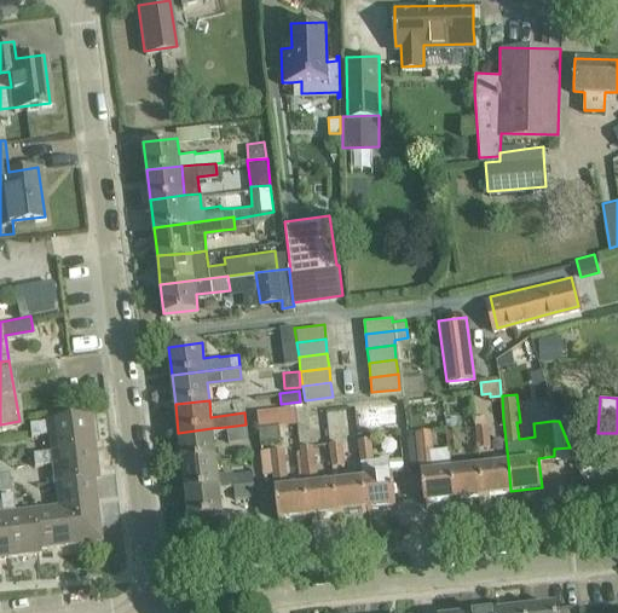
[(263,409),(256,410),(258,426),(265,424),(294,421),(292,405),(263,409)]
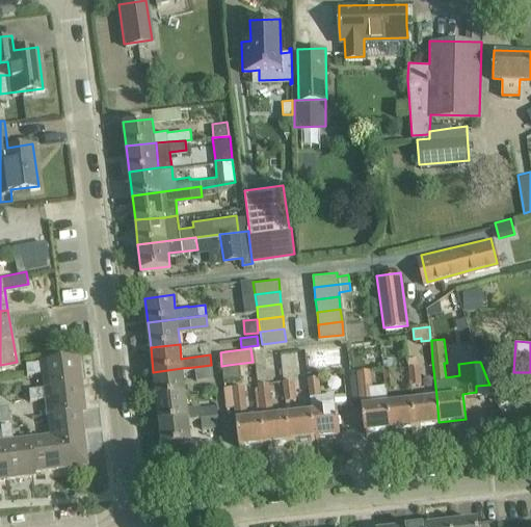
[(80,381),(77,356),(24,362),(25,372),(41,370),(43,386),(80,381)]
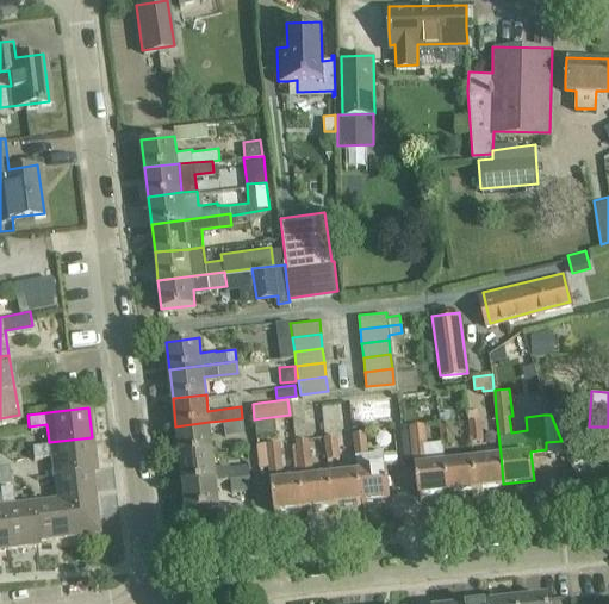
[(468,418),(471,439),(482,437),(480,417),(468,418)]
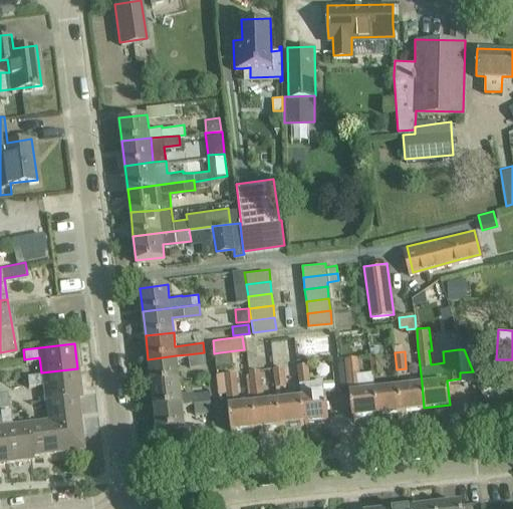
[(188,354),(189,364),(205,363),(204,352),(188,354)]
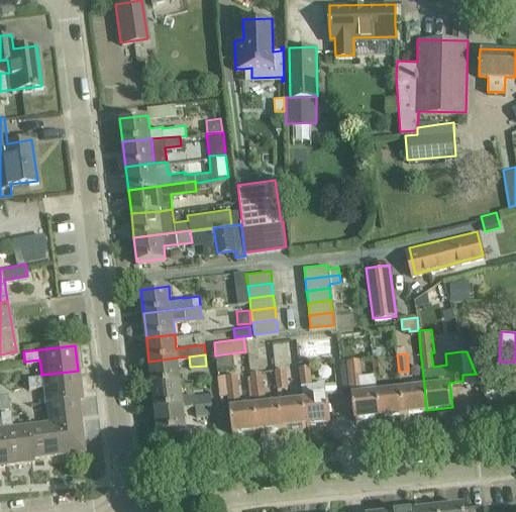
[(383,355),(373,356),(375,375),(385,373),(383,355)]
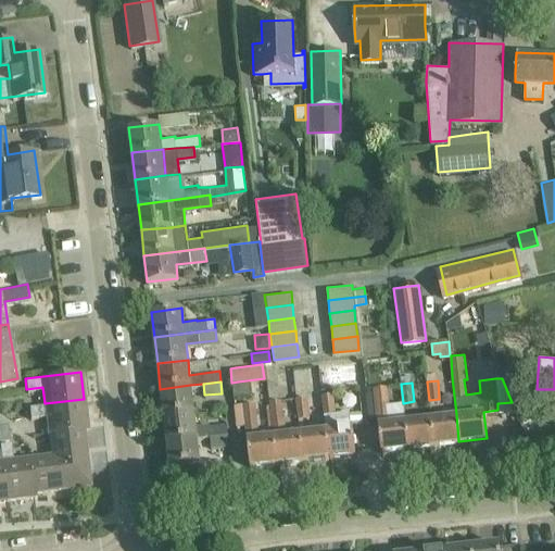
[(160,389),(163,413),(193,410),(190,385),(160,389)]
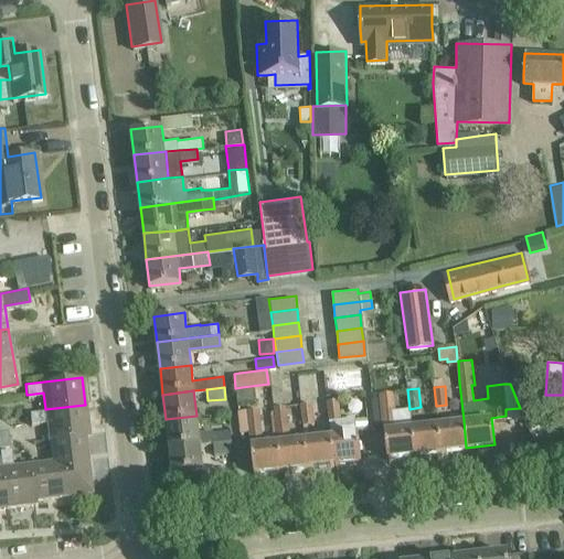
[(393,390),(380,393),(381,395),(383,422),(384,429),(385,434),(387,457),(414,453),(412,426),(410,407),(402,408),(395,408),(393,390)]
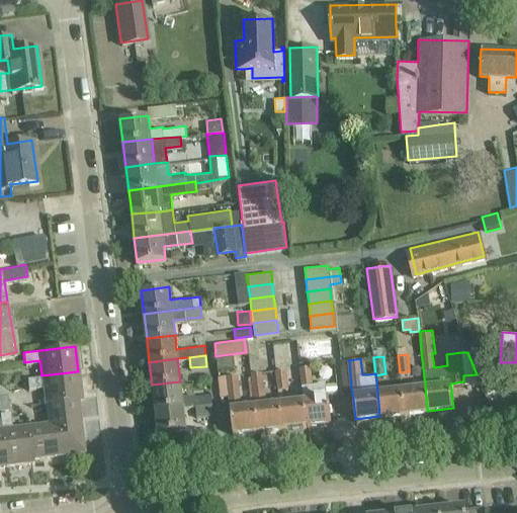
[(299,366),(298,366),(302,399),(306,424),(331,422),(329,402),(328,396),(327,397),(325,383),(325,381),(318,381),(312,382),(310,365),(299,366)]
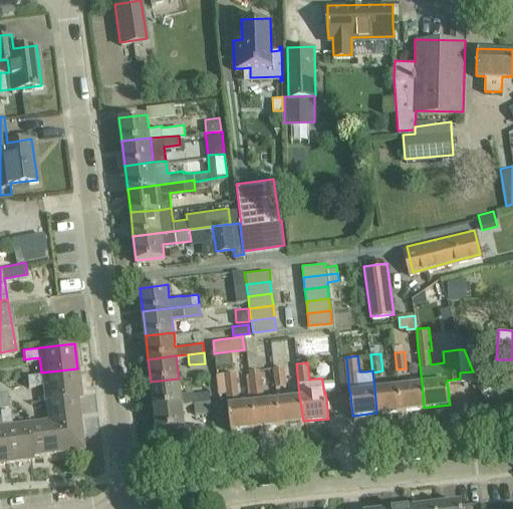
[(285,385),(283,365),(272,366),(274,386),(285,385)]
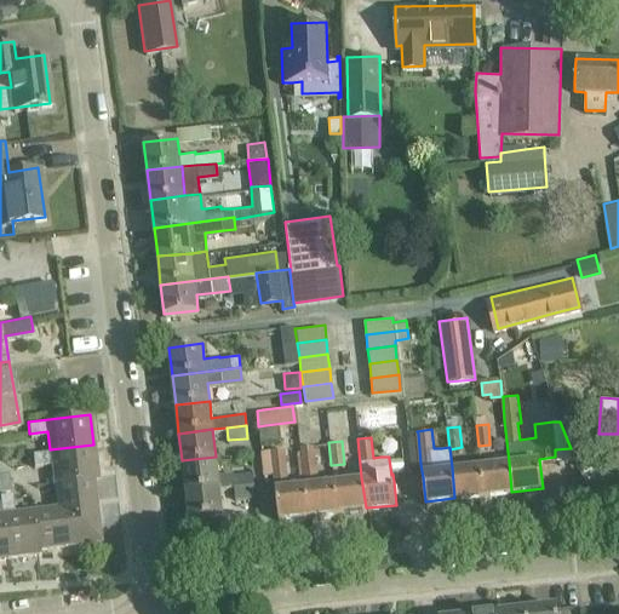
[(314,443),(299,446),(304,483),(308,515),(337,511),(334,481),(319,482),(314,443)]
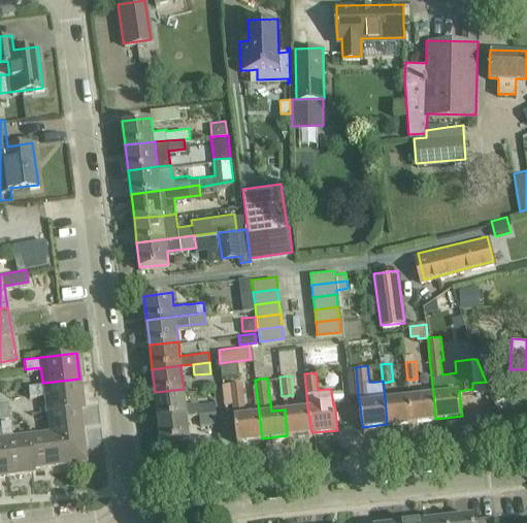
[(45,410),(78,405),(83,405),(79,379),(42,383),(27,385),(28,395),(43,393),(45,410)]
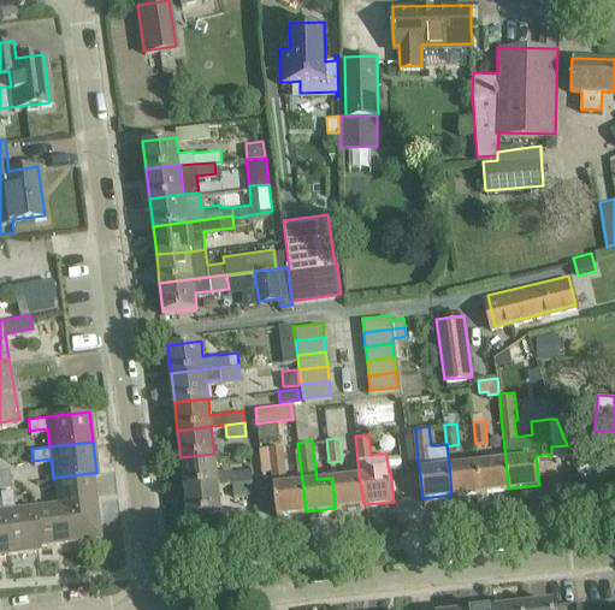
[(281,444),(270,445),(277,515),(306,511),(302,480),(285,483),(281,444)]
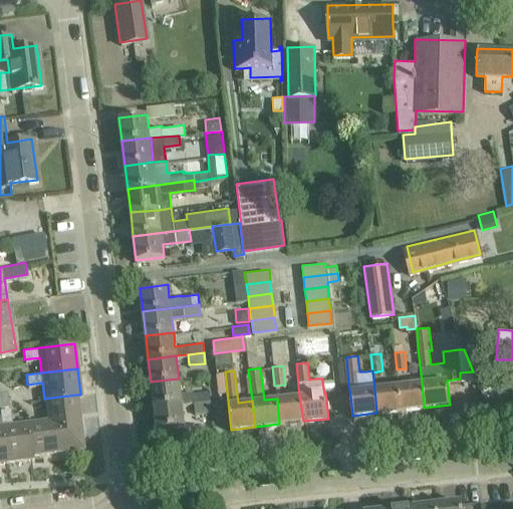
[(179,378),(151,382),(154,406),(182,402),(195,401),(211,399),(209,389),(208,389),(194,391),(193,389),(180,391),(179,378)]
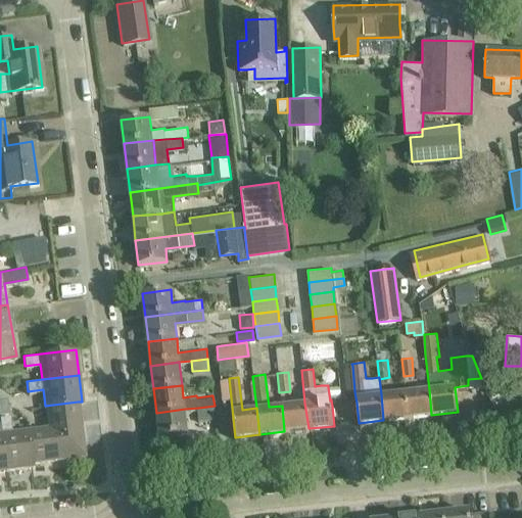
[(405,391),(408,418),(431,415),(429,389),(405,391)]
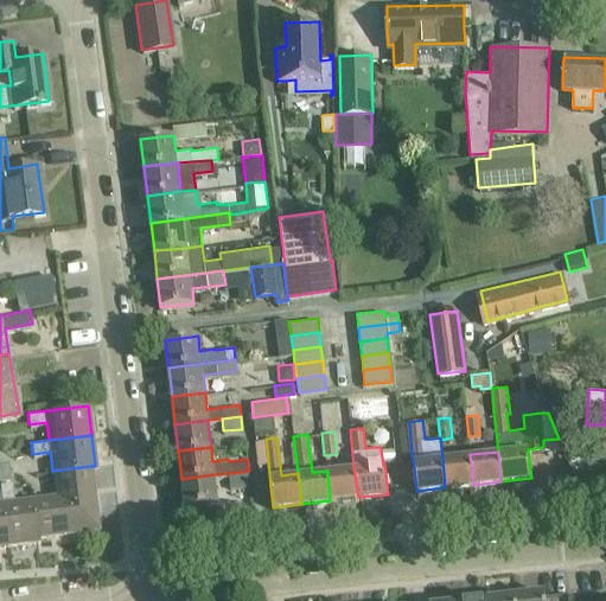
[(445,487),(473,485),(470,454),(442,458),(445,487)]
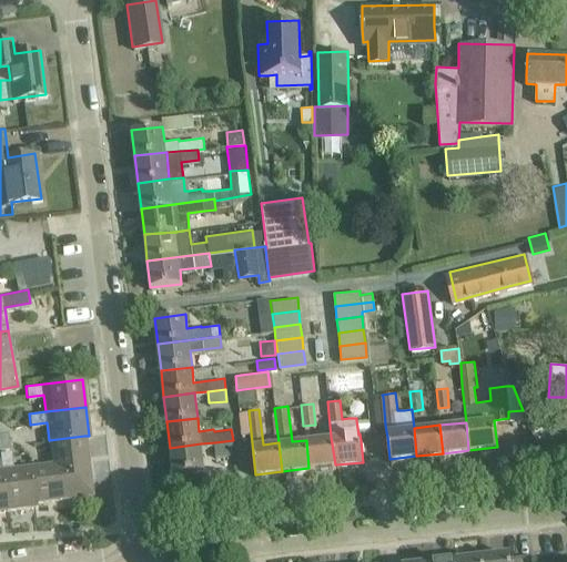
[(8,433),(0,433),(0,448),(9,447),(8,433)]
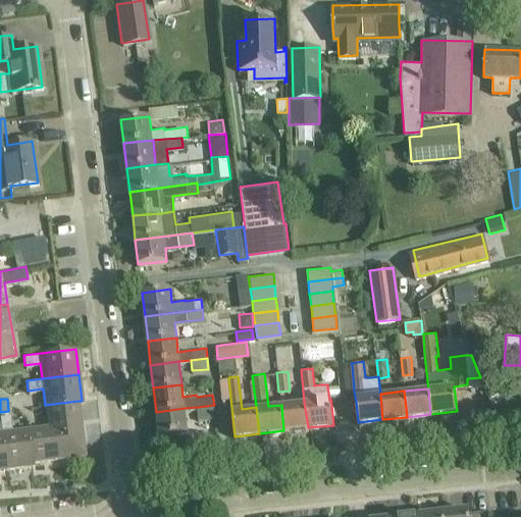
[(45,405),(48,425),(76,448),(83,441),(77,401),(45,405)]
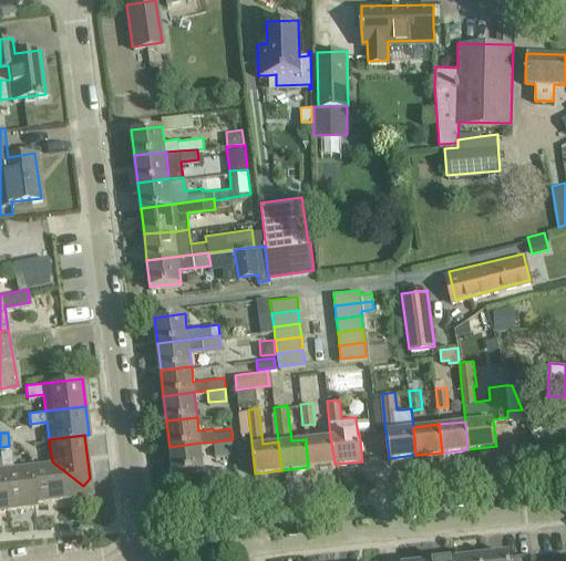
[(306,439),(308,467),(335,464),(330,436),(306,439)]
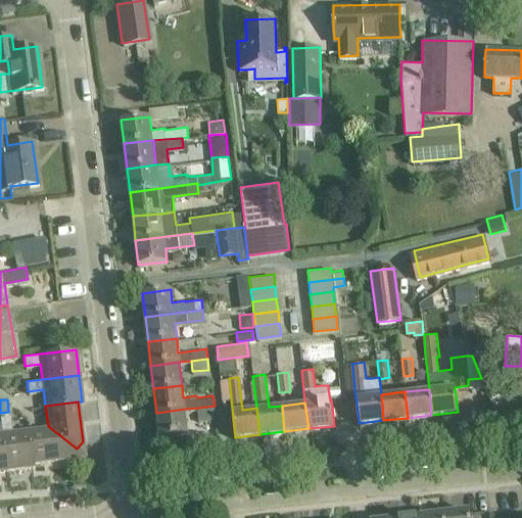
[(215,406),(198,408),(199,418),(216,416),(215,406)]
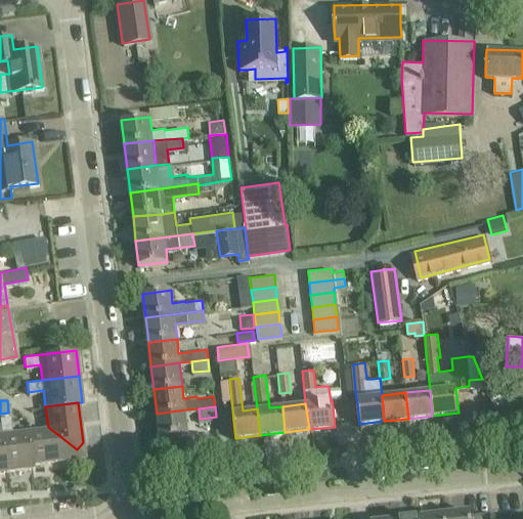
[(157,414),(160,439),(188,435),(185,409),(157,414)]
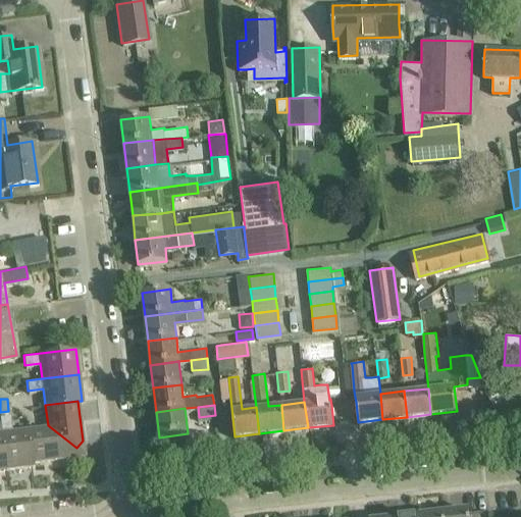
[(9,414),(0,415),(0,422),(1,430),(5,467),(32,464),(32,460),(28,427),(11,429),(9,414)]
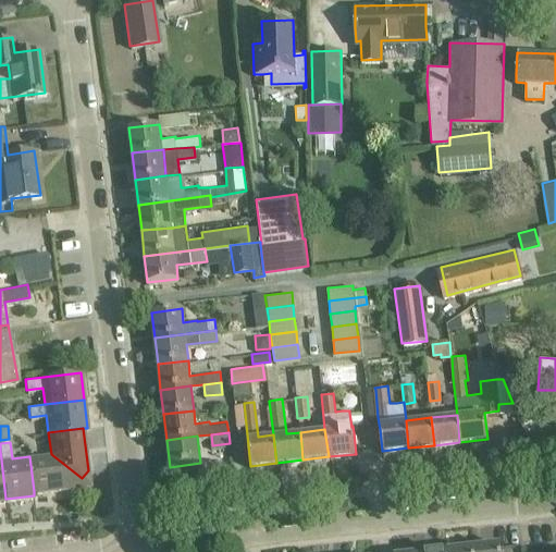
[(34,491),(76,486),(82,478),(51,454),(29,456),(34,491)]
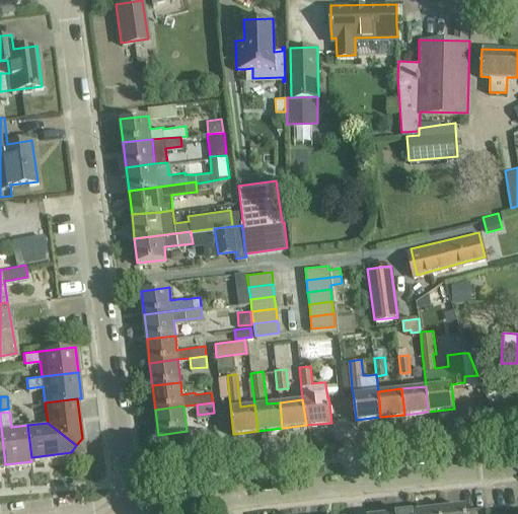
[(465,513),(465,505),(441,508),(441,513),(465,513)]
